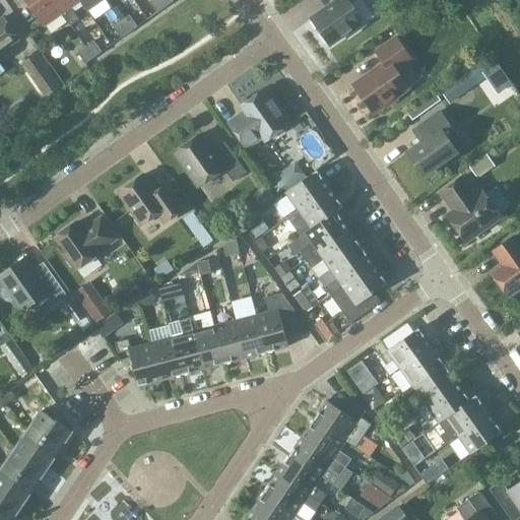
[(24,0),(44,26),(62,13),(52,0),(24,0)]
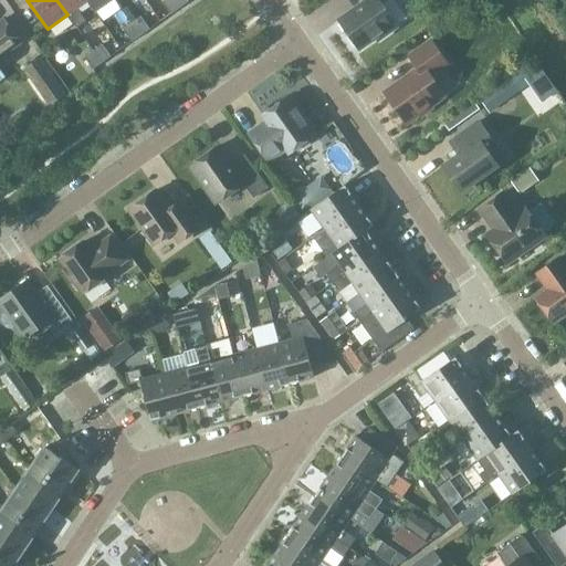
[(76,8),(86,0),(85,0),(56,0),(67,14),(76,28),(85,21),(76,8)]
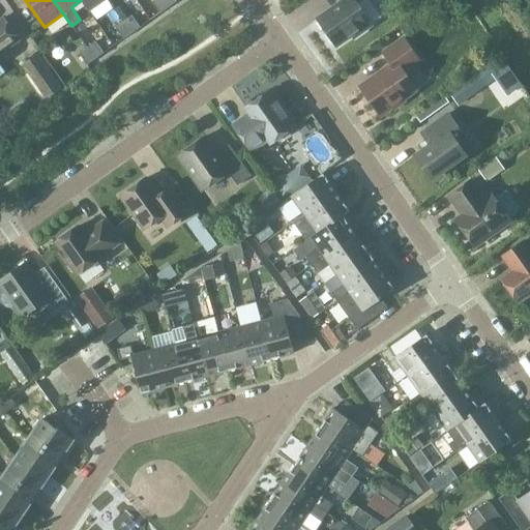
[(159,12),(168,7),(163,0),(152,0),(151,1),(159,12)]
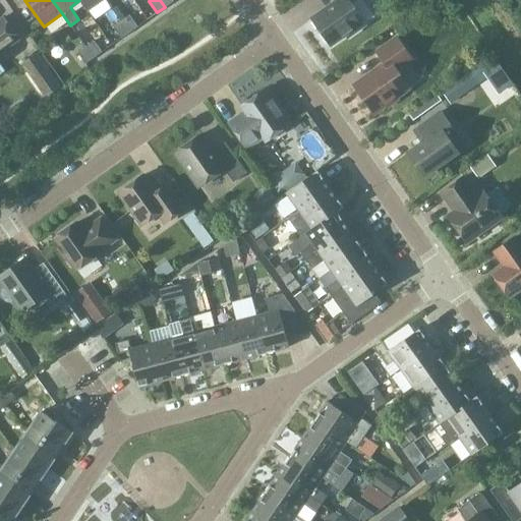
[(331,0),(333,3),(311,18),(321,32),(322,31),(329,41),(328,42),(330,45),(348,33),(350,35),(365,24),(350,3),(354,0),(331,0)]
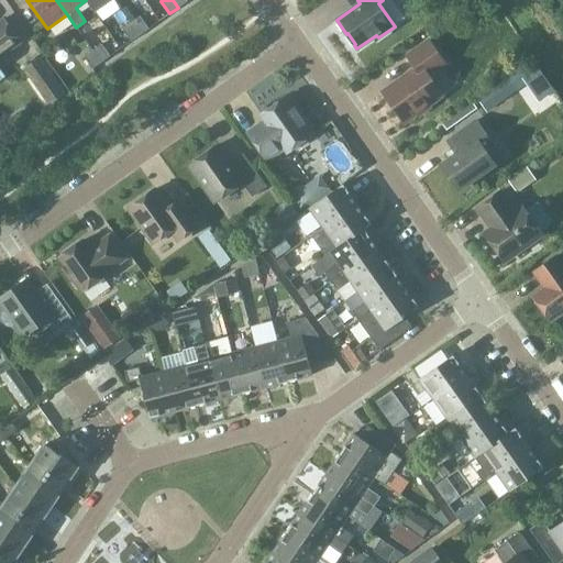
[(140,35),(148,29),(140,17),(131,22),(140,35)]
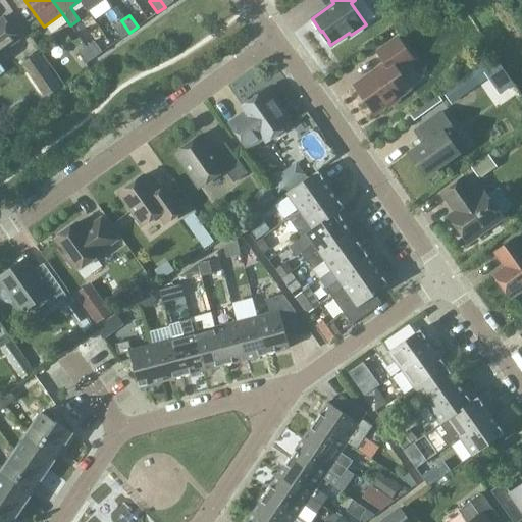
[(0,51),(18,39),(3,17),(0,18),(0,51)]
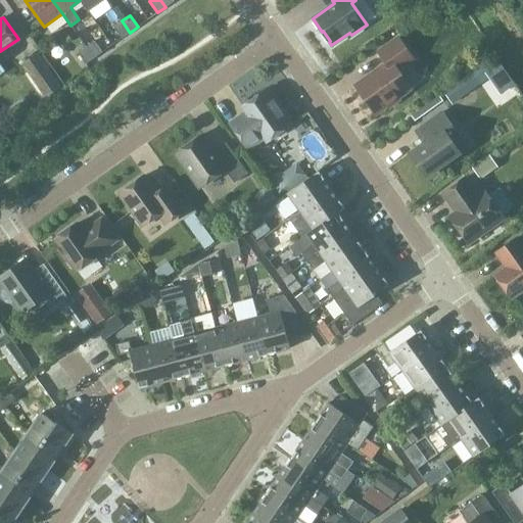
[(122,38),(130,33),(122,20),(113,27),(122,38)]
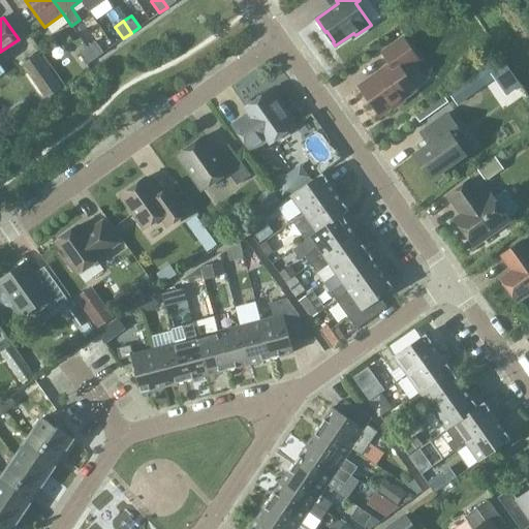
[(391,65),(360,87),(379,115),(391,106),(395,109),(403,102),(403,97),(415,89),(405,74),(405,69),(417,60),(403,38),(381,53),(391,65)]
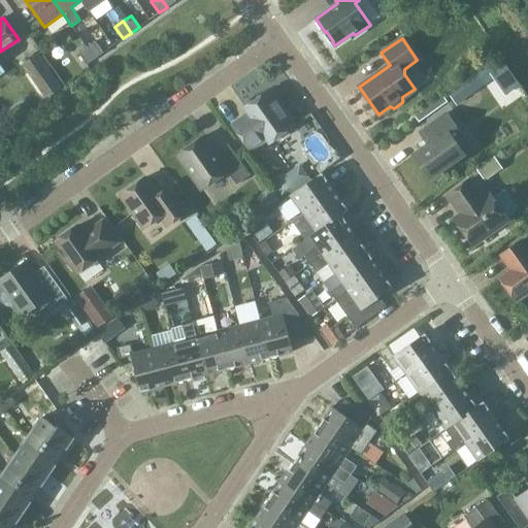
[(95,58),(103,53),(95,41),(87,46),(95,58)]
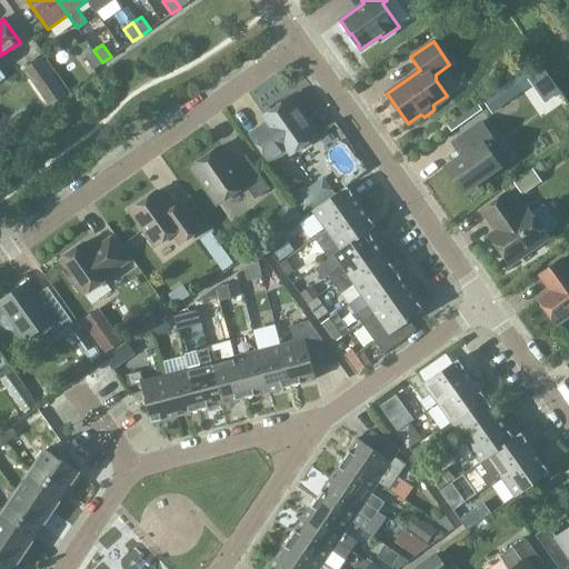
[(93,69),(102,62),(93,50),(85,57),(93,69)]
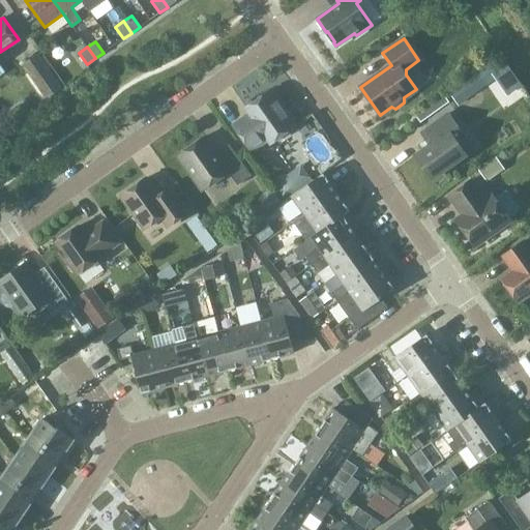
[(38,50),(22,61),(47,96),(63,85),(38,50)]
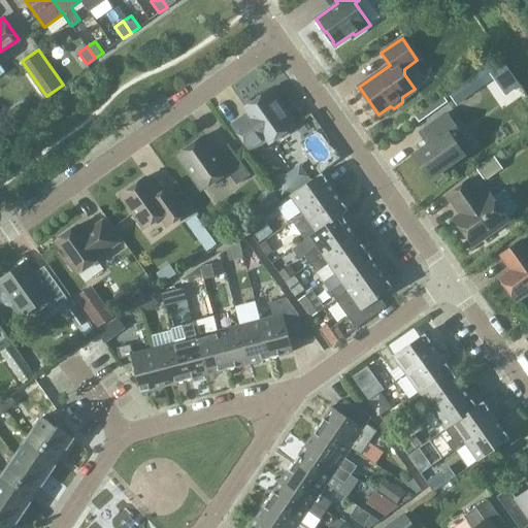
[(233,124),(232,125),(250,151),(266,138),(269,142),(294,125),(292,122),(293,118),(289,111),(285,111),(269,90),(260,96),(256,95),(250,99),(249,103),(244,107),(252,118),(236,129),(233,124)]
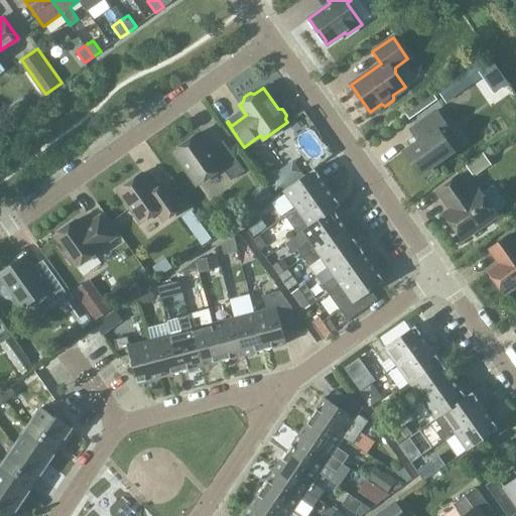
[(423,137),(403,151),(419,174),(454,150),(444,138),(452,132),(436,110),(415,125),(423,137)]
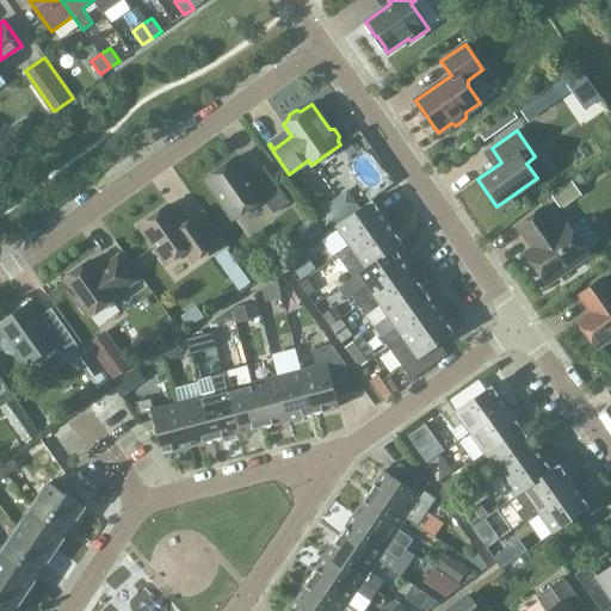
[(234,158),(204,179),(234,218),(263,198),(273,214),(289,202),(270,174),(254,186),(234,158)]
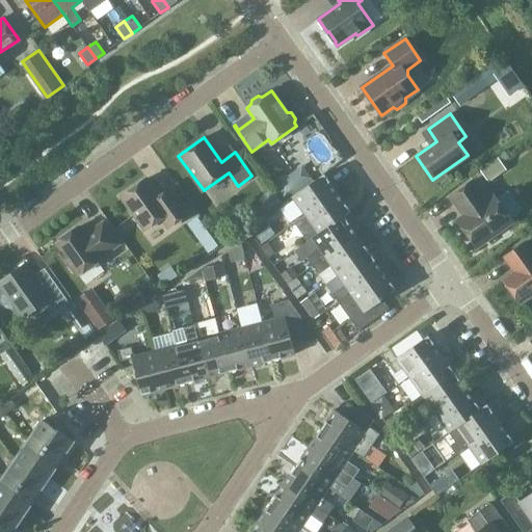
[(304,216),(337,193),(323,174),(291,196),(304,216)]
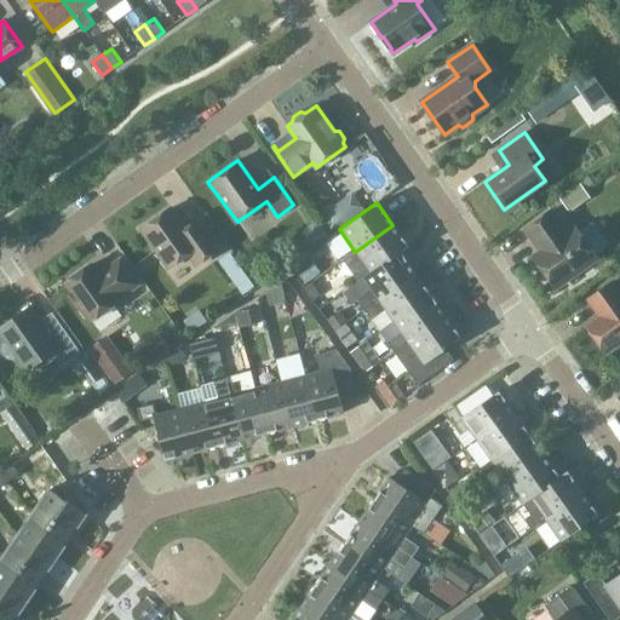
[(170,207),(141,229),(168,269),(188,254),(195,265),(218,250),(201,224),(188,234),(170,207)]
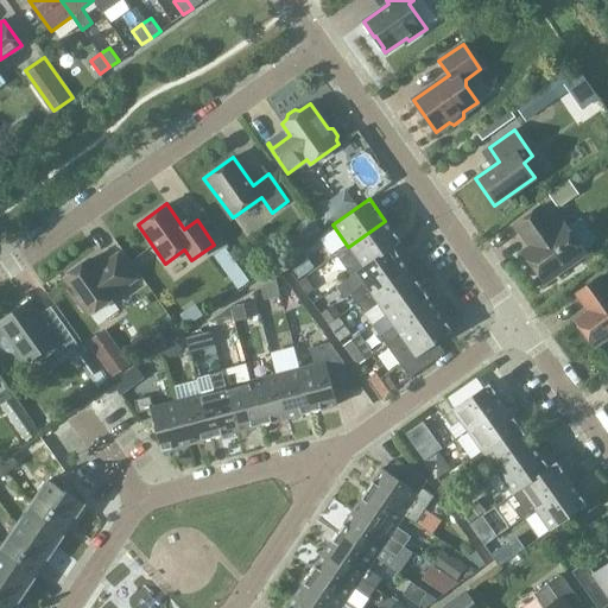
[(531,246),(521,252),(544,284),(586,254),(563,222),(556,228),(539,206),(513,225),(524,240),(526,239),(531,246)]
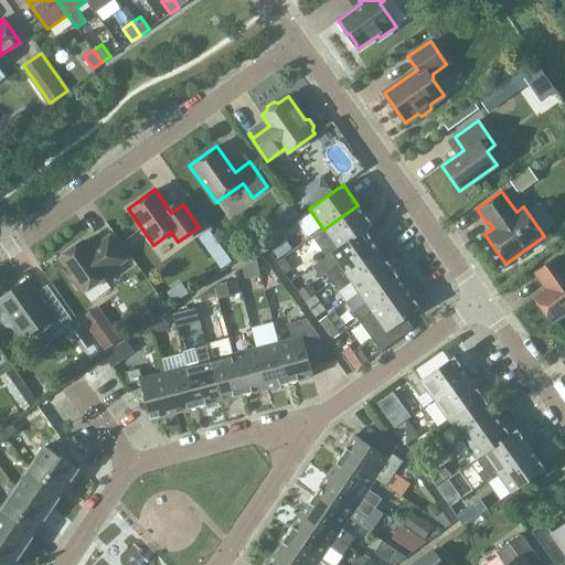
[(364,230),(365,230),(372,225),(358,205),(323,230),(337,248),(338,248),(364,230)]
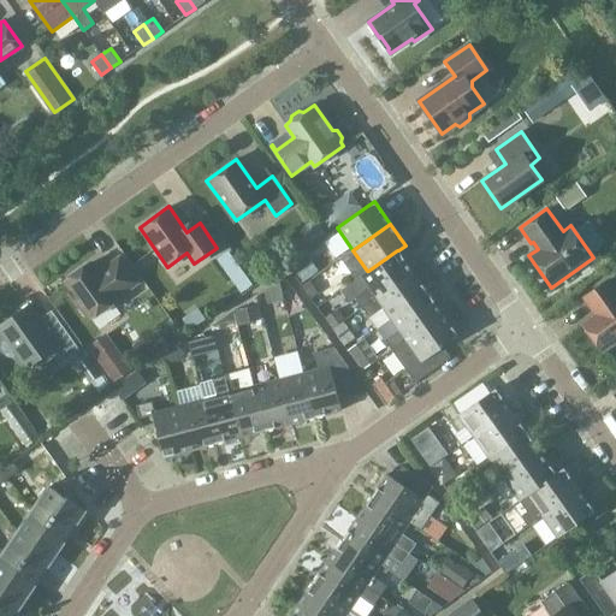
[(413,272),(398,250),(397,250),(368,271),(367,271),(360,276),(368,288),(354,298),(362,309),(413,272)]
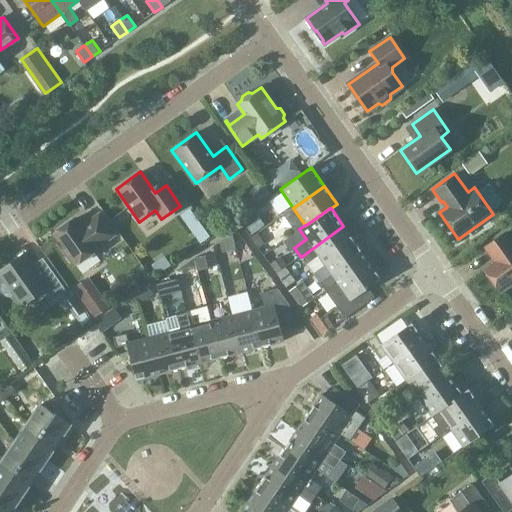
[(74,218),(53,234),(75,264),(96,249),(95,247),(113,234),(99,214),(85,224),(87,226),(82,229),(74,218)]
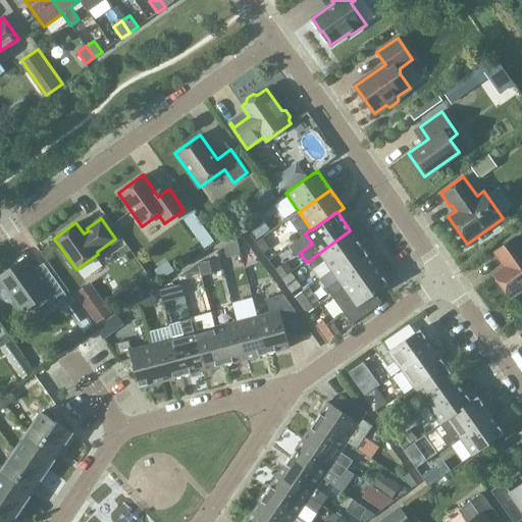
[(132,245),(142,237),(132,223),(121,230),(132,245)]
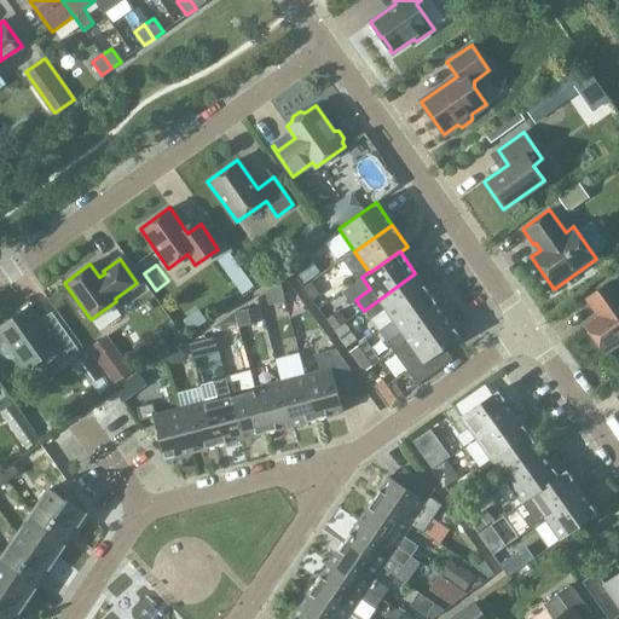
[(393,322),(431,295),(415,273),(364,311),(370,319),(385,310),(393,322)]
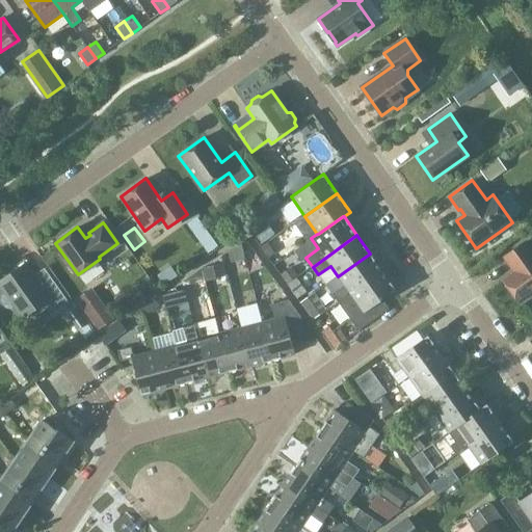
[(531,253),(524,242),(503,258),(511,268),(512,268),(514,271),(503,280),(520,303),(531,294),(531,253)]
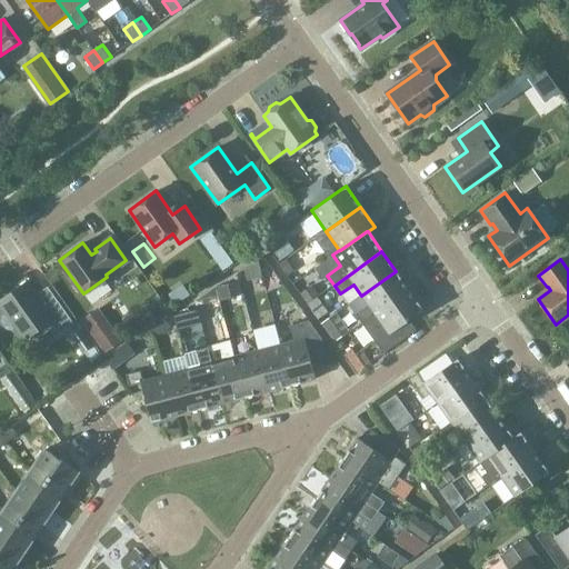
[(361,323),(409,290),(396,271),(361,296),(368,305),(355,315),(361,323)]
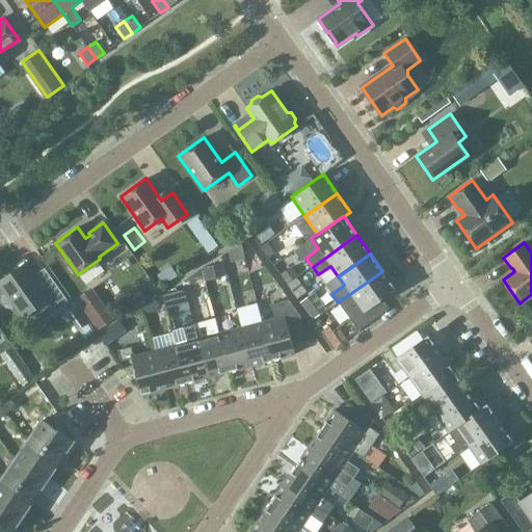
[(34,313),(38,314),(46,309),(51,316),(69,302),(48,273),(40,281),(34,280),(24,265),(0,282),(0,285),(5,293),(2,295),(1,300),(6,307),(10,308),(14,304),(22,317),(32,310),(34,313)]
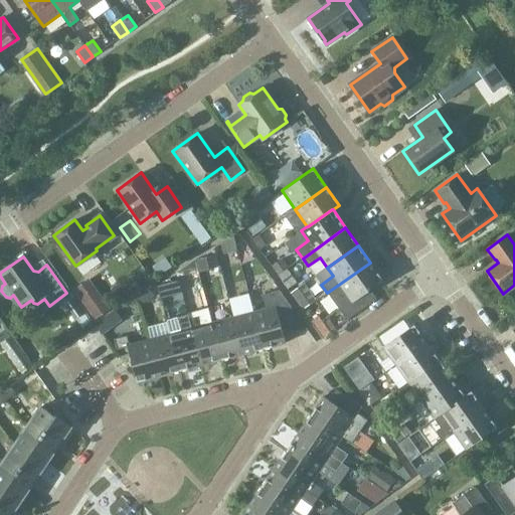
[(367,305),(361,296),(383,281),(370,263),(327,293),(346,320),(367,305)]
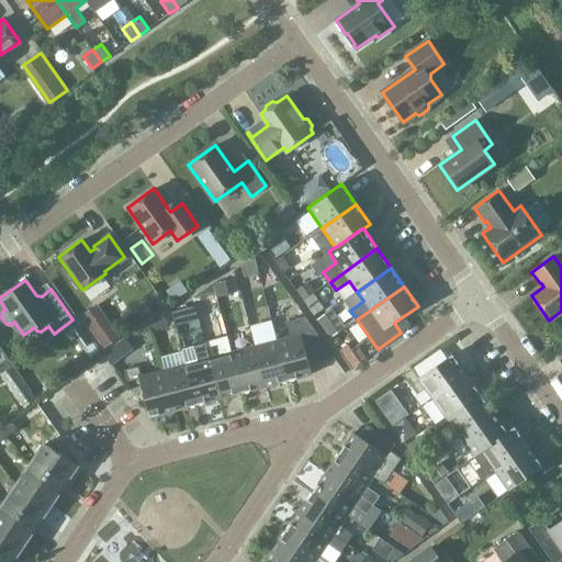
[(103,349),(111,344),(120,337),(97,304),(80,316),(103,349)]
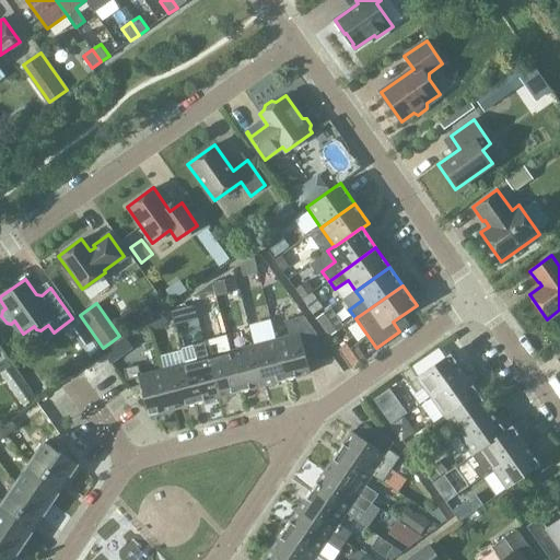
[(301,337),(313,334),(316,333),(303,315),(284,321),(289,336),(276,339),(287,378),(310,373),(301,337)]
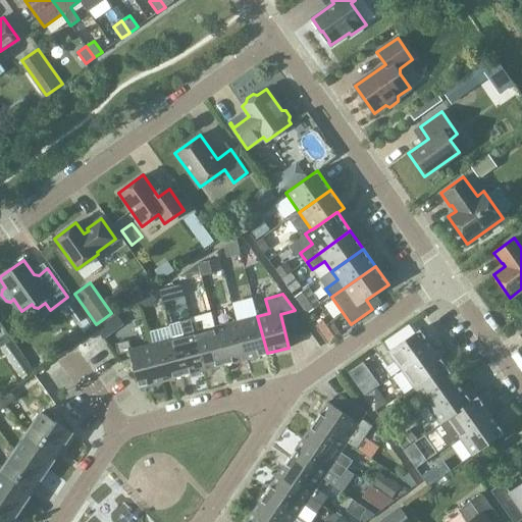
[(317,313),(308,320),(321,337),(330,329),(317,313)]
